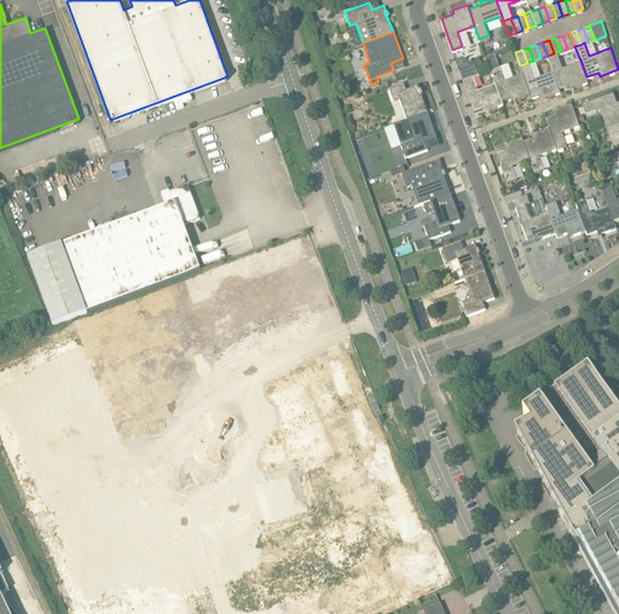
[(468,59),(464,52),(456,54),(458,62),(468,59)]
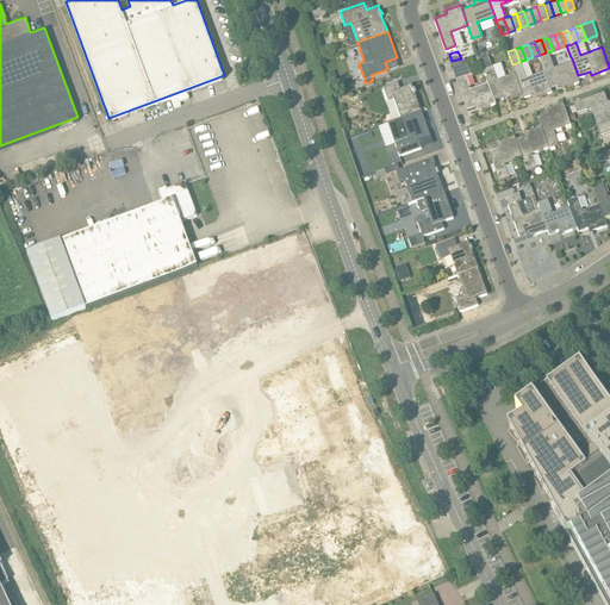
[(506,93),(508,97),(522,92),(514,70),(497,76),(492,63),(491,63),(486,51),(478,54),(487,80),(495,98),(506,93)]
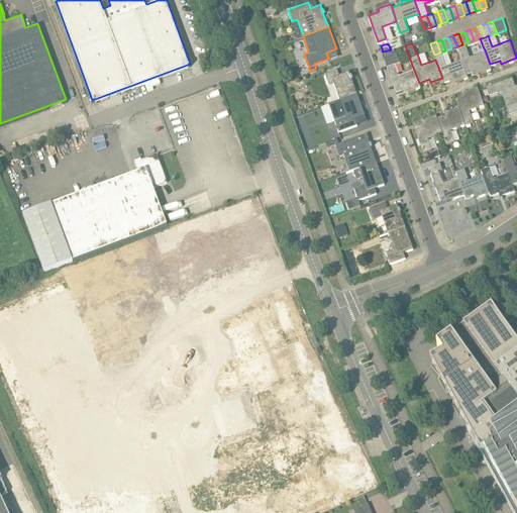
[(485,49),(470,55),(466,43),(462,44),(457,46),(460,58),(461,58),(467,73),(467,72),(478,69),(479,72),(491,68),(490,64),(485,49)]
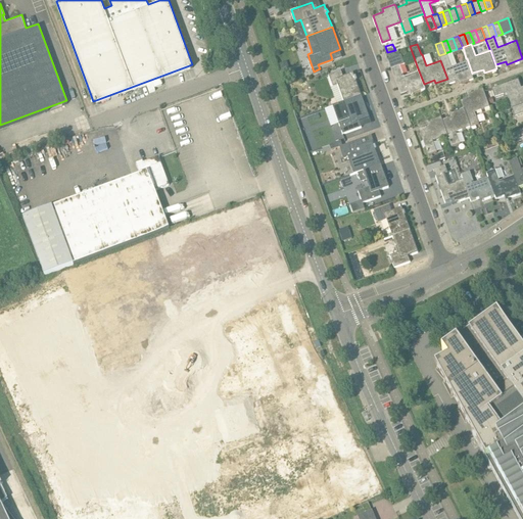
[(413,91),(425,87),(424,84),(418,68),(403,75),(399,62),(403,61),(400,52),(387,57),(400,92),(412,88),(413,91)]
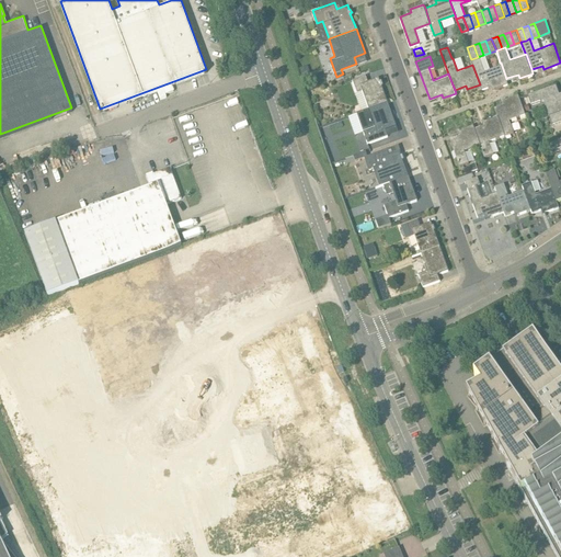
[(471,59),(472,65),(480,84),(481,88),(493,83),(494,87),(508,82),(506,78),(506,79),(501,63),(500,63),(484,68),(480,56),(478,57),(471,59)]
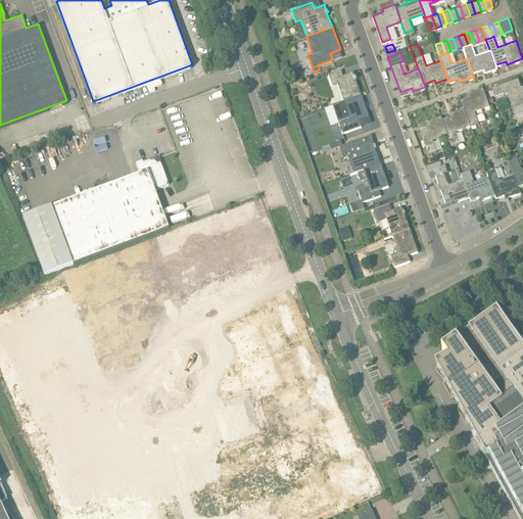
[(343,99),(361,92),(355,78),(357,77),(355,74),(354,74),(352,69),(343,74),(341,67),(328,73),(332,84),(337,82),(343,99)]
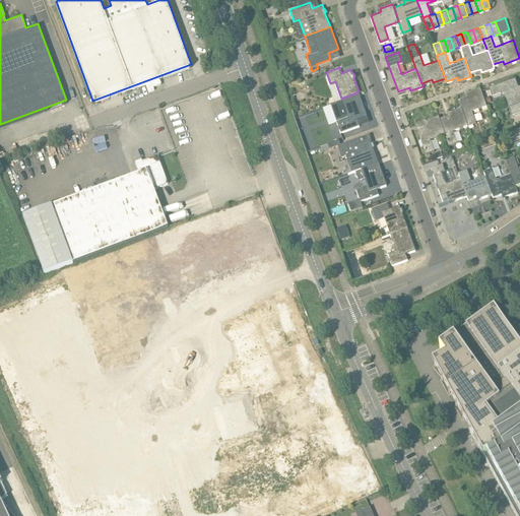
[(504,89),(509,105),(519,100),(519,86),(515,76),(489,85),(492,93),(504,89)]
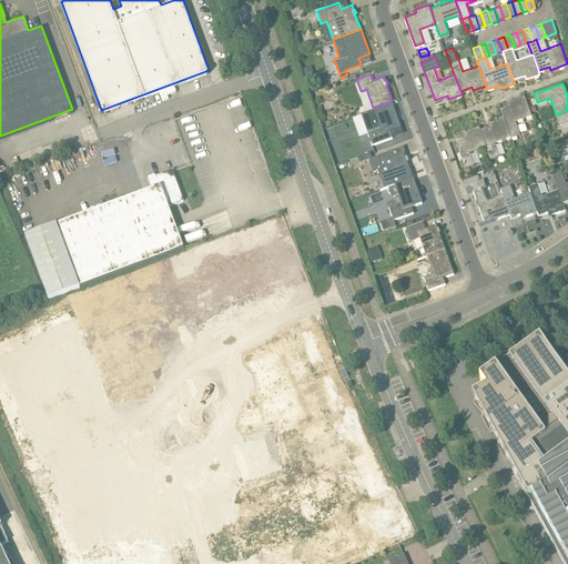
[(531,113),(528,104),(525,93),(510,99),(511,102),(500,107),(504,116),(510,134),(511,134),(516,132),(519,131),(515,119),(531,113)]
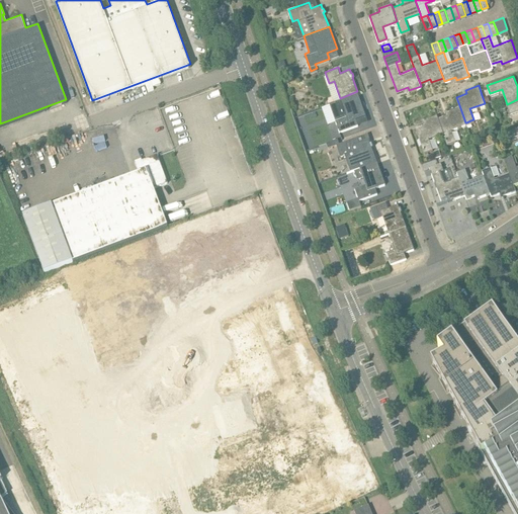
[(335,118),(339,130),(358,123),(356,117),(365,113),(357,91),(340,98),(346,114),(335,118)]
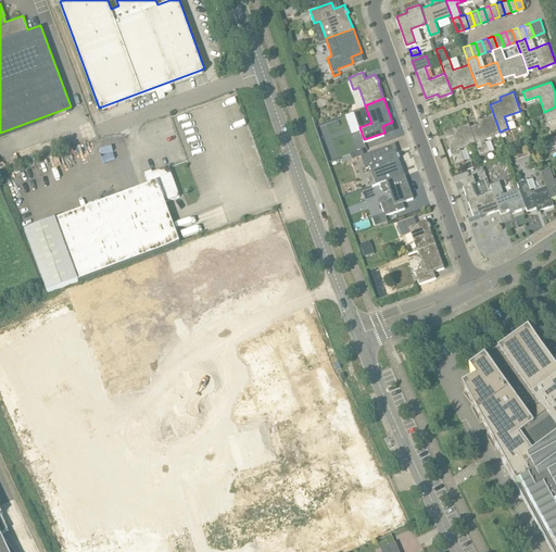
[(555,116),(555,107),(544,112),(547,121),(555,116)]
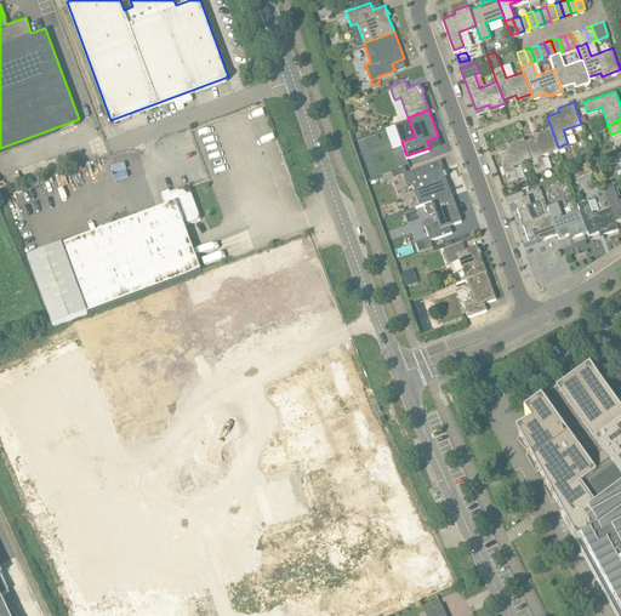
[(545,166),(540,153),(558,147),(551,126),(536,131),(537,135),(525,140),(530,157),(535,170),(545,166)]
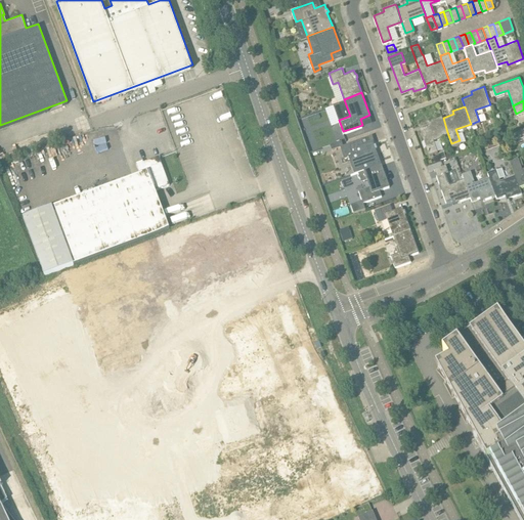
[(433,137),(447,132),(443,118),(442,115),(429,119),(430,123),(420,126),(429,153),(437,149),(433,137)]
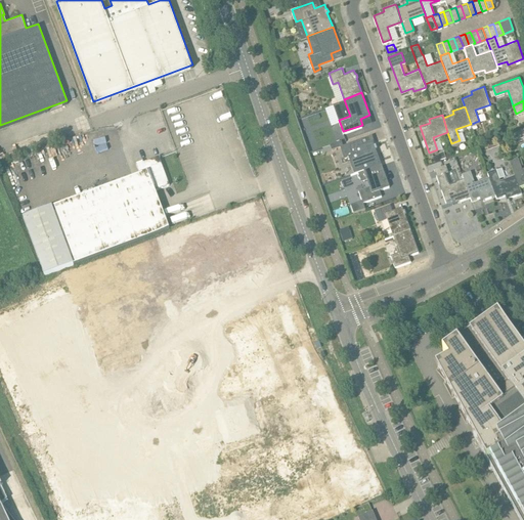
[(523,136),(523,127),(512,131),(515,139),(523,136)]
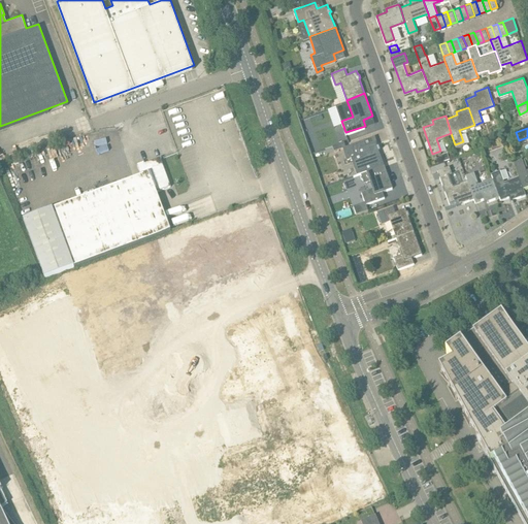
[(518,138),(516,132),(504,136),(506,142),(518,138)]
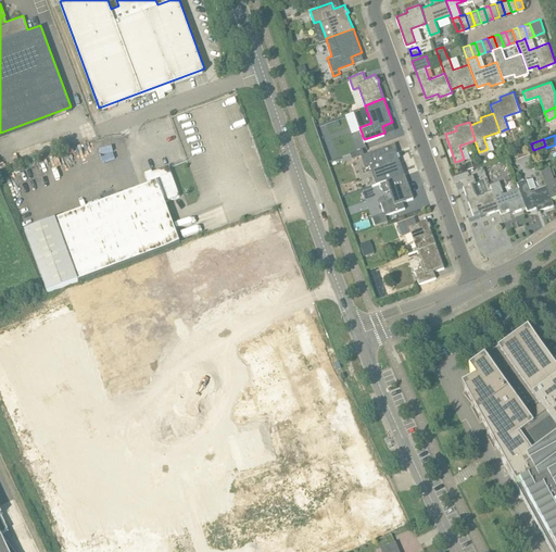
[(379,180),(404,172),(399,155),(400,155),(399,151),(397,152),(395,148),(386,151),(383,145),(364,152),(361,153),(365,165),(369,164),(376,182),(379,180)]
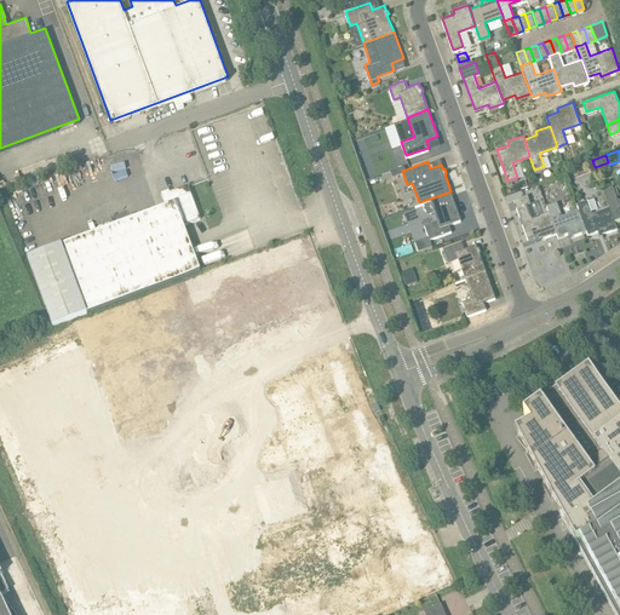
[(522,162),(516,165),(521,174),(526,172),(522,162)]
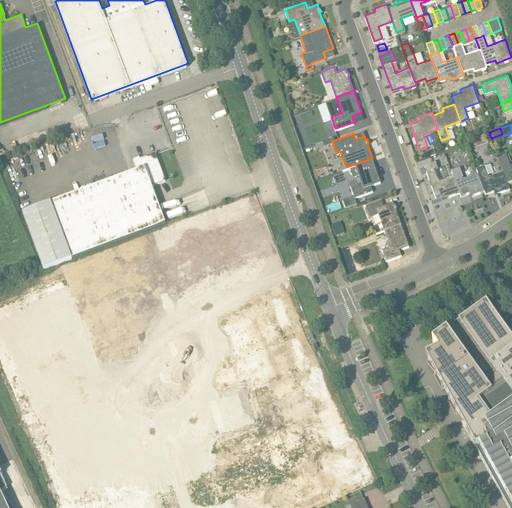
[(332,141),(335,140),(333,135),(322,139),(324,144),(332,141)]
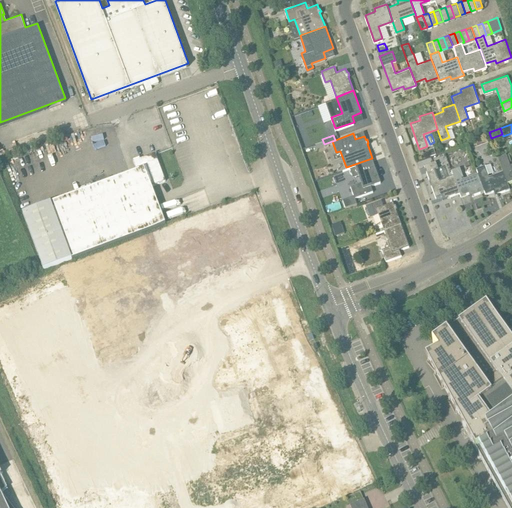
[(133,156),(132,157),(136,167),(22,209),(43,266),(165,221),(152,183),(165,178),(155,151),(156,150),(134,158),(133,156)]
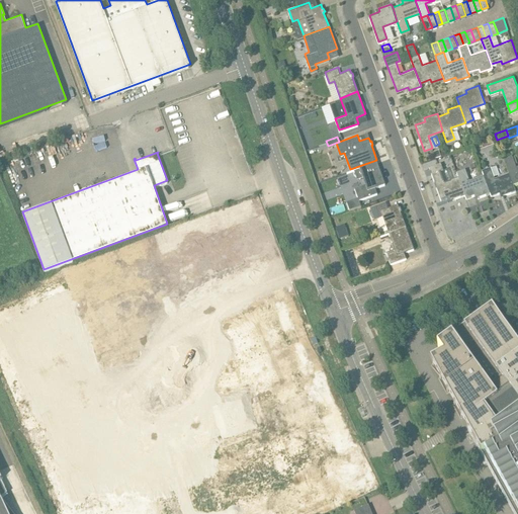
[(504,157),(509,171),(513,182),(517,180),(517,164),(516,165),(512,154),(504,157)]
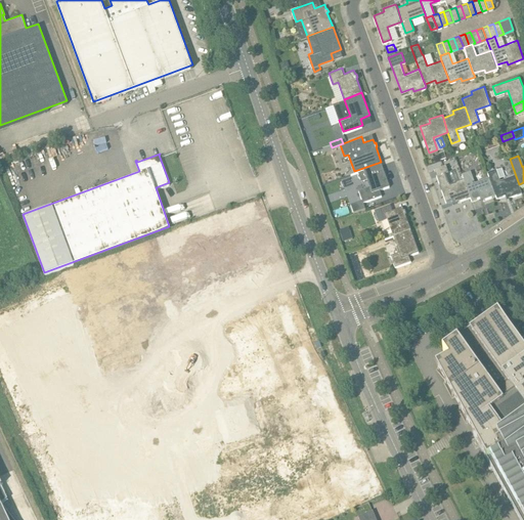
[(358,188),(361,198),(362,201),(382,193),(380,188),(389,184),(381,162),(357,170),(361,179),(366,177),(369,184),(358,188)]
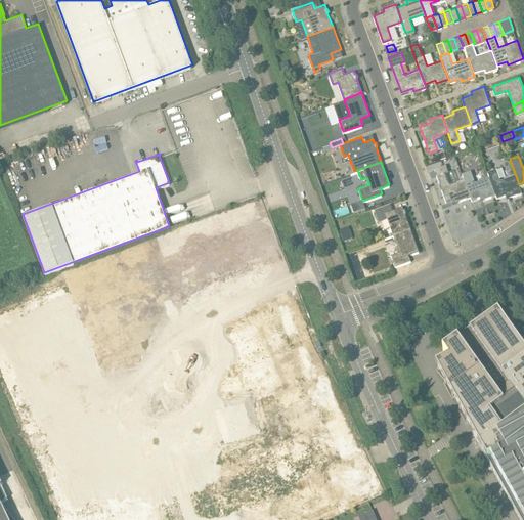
[(457,200),(470,196),(464,177),(448,182),(444,171),(447,169),(445,163),(434,167),(445,201),(456,197),(457,200)]
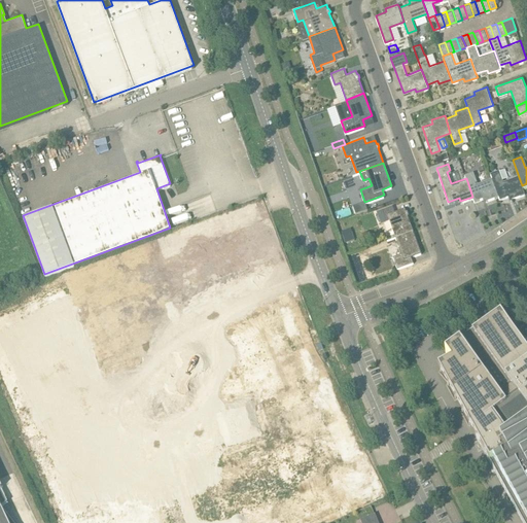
[(492,176),(498,195),(499,198),(511,194),(512,197),(525,193),(522,185),(518,174),(502,179),(498,168),(490,171),(492,176)]
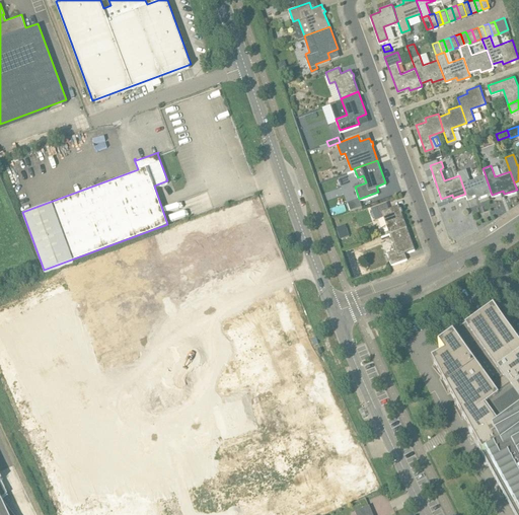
[(477,193),(478,196),(491,192),(485,173),(469,178),(465,167),(457,170),(459,175),(465,194),(466,197),(477,193)]
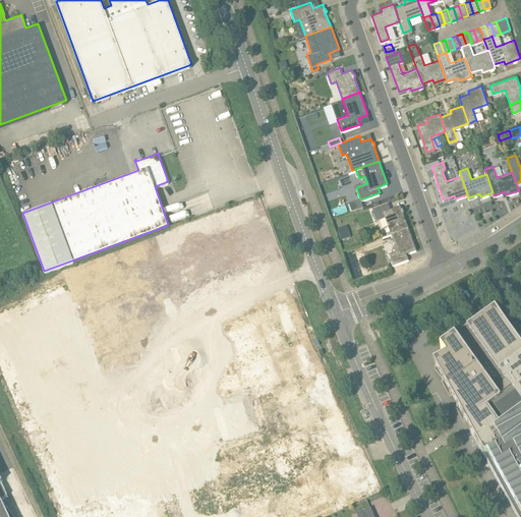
[(360,199),(359,196),(348,200),(351,209),(362,205),(360,199)]
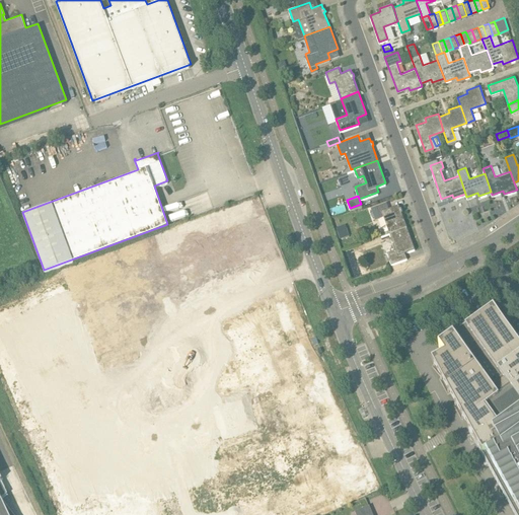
[(389,231),(406,225),(401,210),(402,210),(400,207),(399,207),(398,203),(388,207),(386,201),(371,206),(375,218),(383,215),(389,231)]
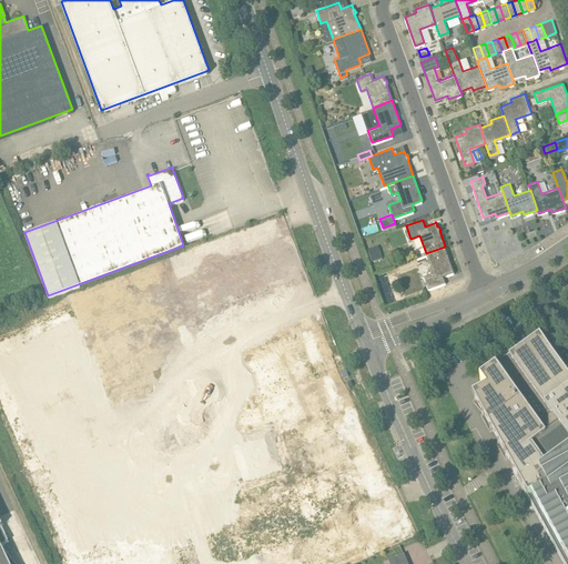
[(423,274),(424,278),(428,288),(445,282),(443,275),(454,271),(445,247),(426,253),(433,271),(423,274)]
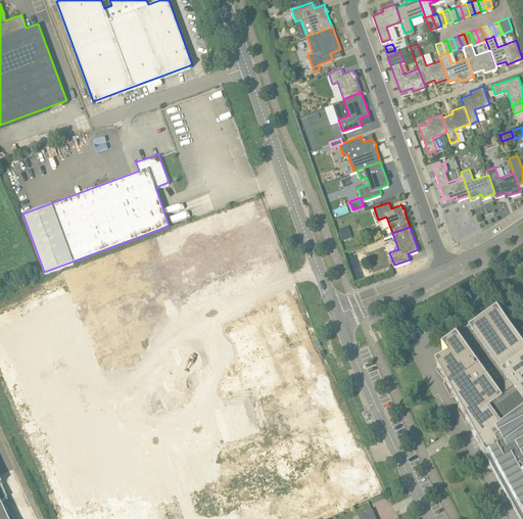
[(435,363),(472,429),(521,518),(522,518),(522,343),(522,341),(497,308),(442,347),(448,356),(435,363)]
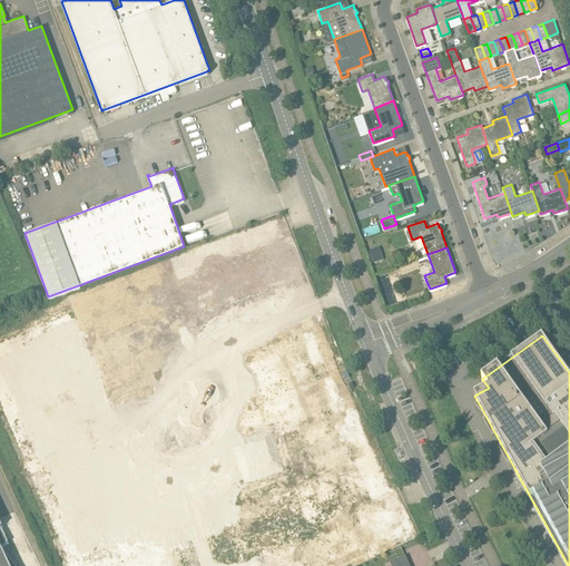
[(404,518),(392,523),(399,540),(411,535),(404,518)]
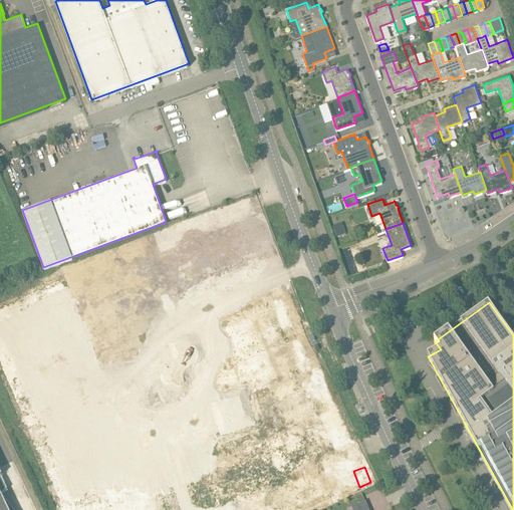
[(0,509),(12,509),(0,493),(0,492),(6,487),(0,475),(0,509)]
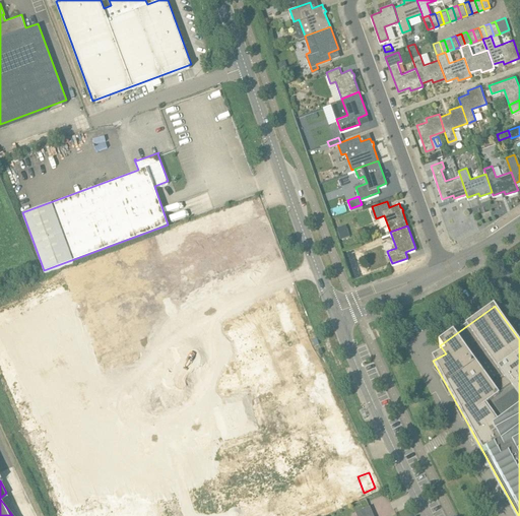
[(374,515),(370,504),(355,510),(358,515),(374,515)]
